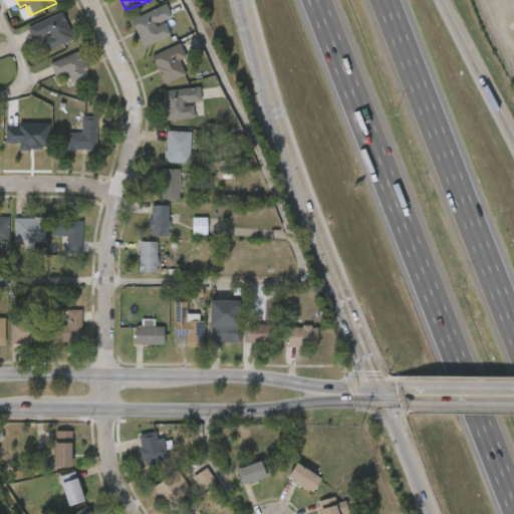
[(132,19),(166,4),(171,16),(163,20),(169,34),(143,46),(132,19)]
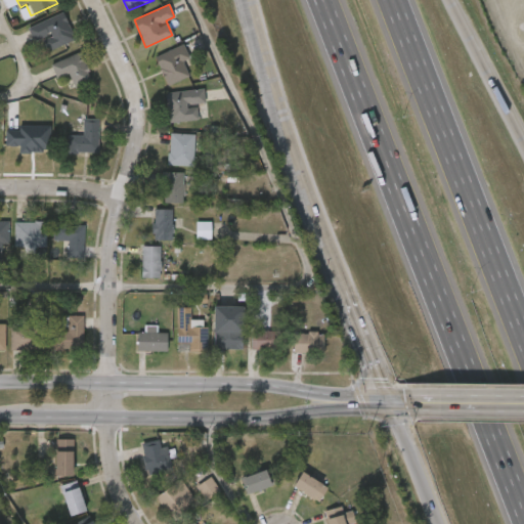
[(34,43),(28,28),(62,11),(75,38),(47,50),(42,39),(34,43)]
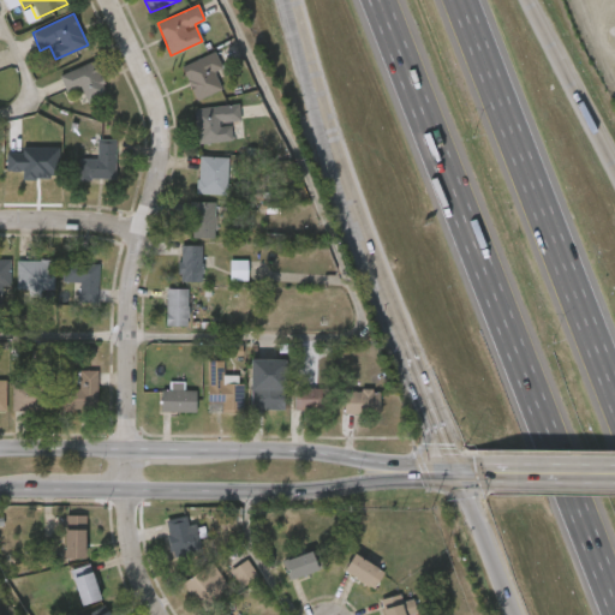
[(215,70),(221,94),(192,101),(183,63),(216,54),(220,69),(215,70)]
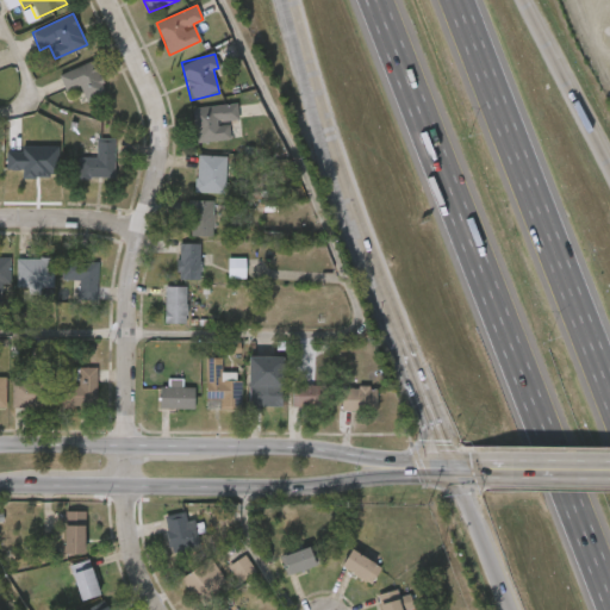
[(106,92),(85,100),(79,87),(66,92),(58,74),(94,60),(106,92)]
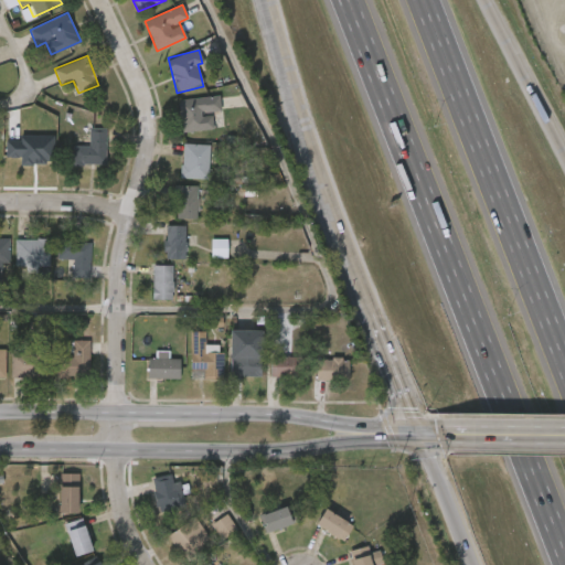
[(220,109),(211,110),(214,128),(181,132),(178,100),(219,95),(220,109)]
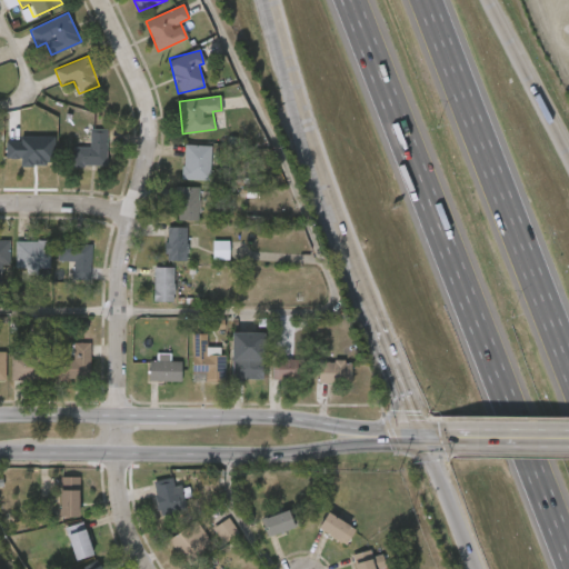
[(107,128),(107,165),(77,165),(77,140),(89,140),(89,128),(107,128)]
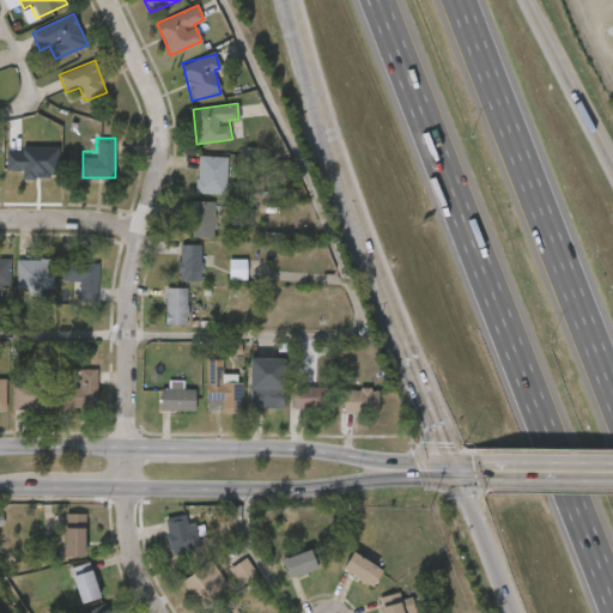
[(7,153),(7,171),(23,171),(23,177),(58,178),(58,149),(23,149),(23,153),(7,153)]
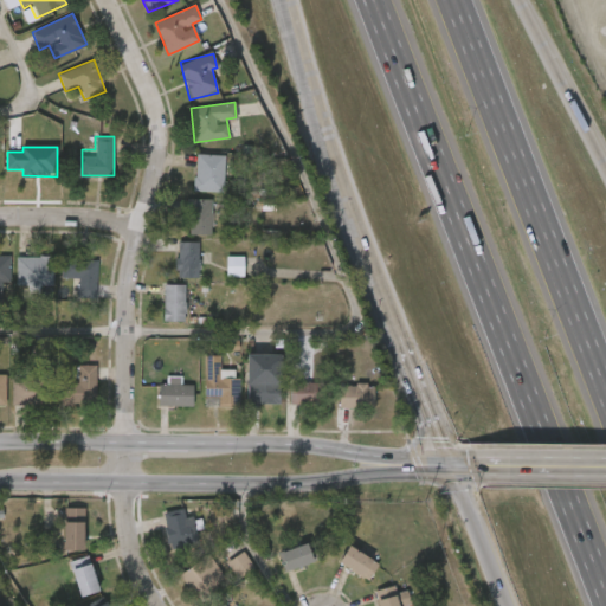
[(223,192),(193,189),(197,153),(225,155),(223,192)]
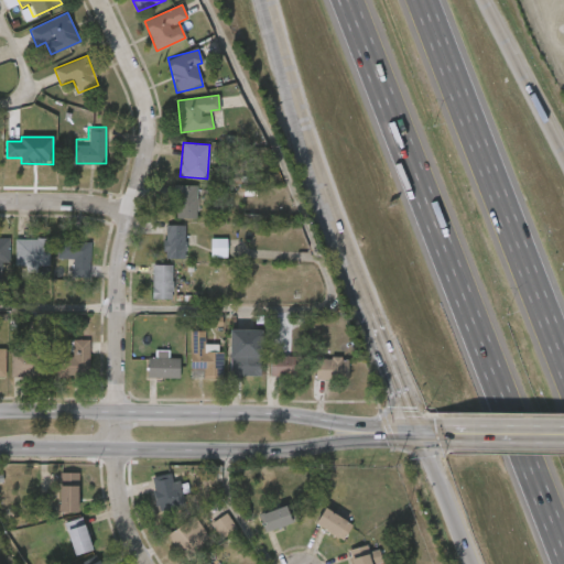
[(176,217),(176,185),(197,185),(197,217),(176,217)]
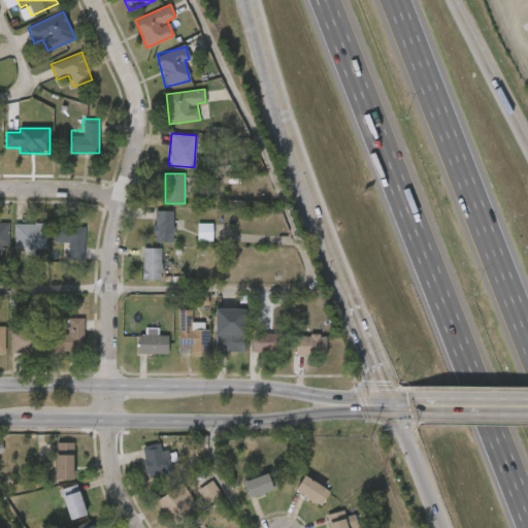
[(243,201),(229,201),(229,208),(243,209),(243,201)]
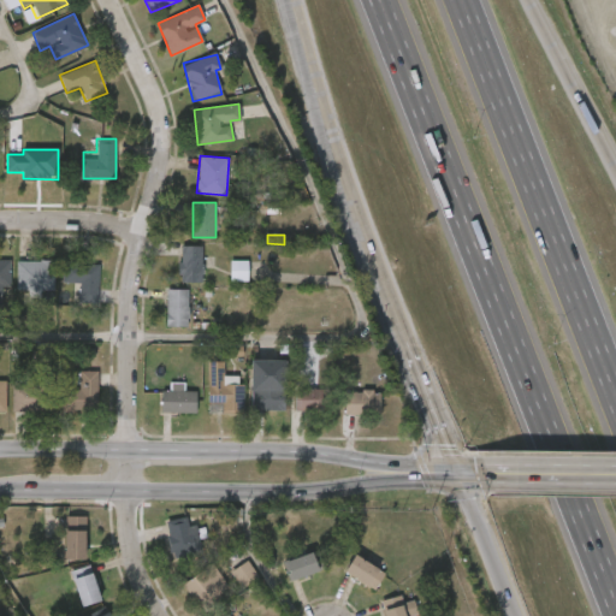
[(179,282),(179,246),(202,246),(202,282),(179,282)]
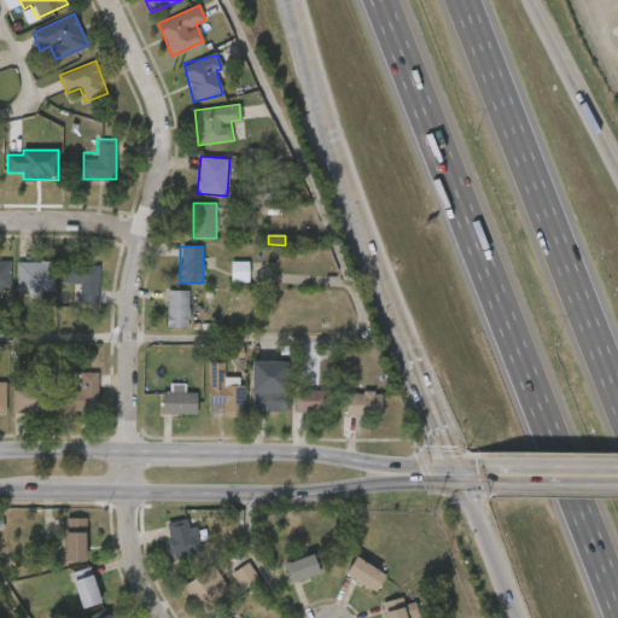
[(11,289),(0,289),(0,261),(11,261),(11,289)]
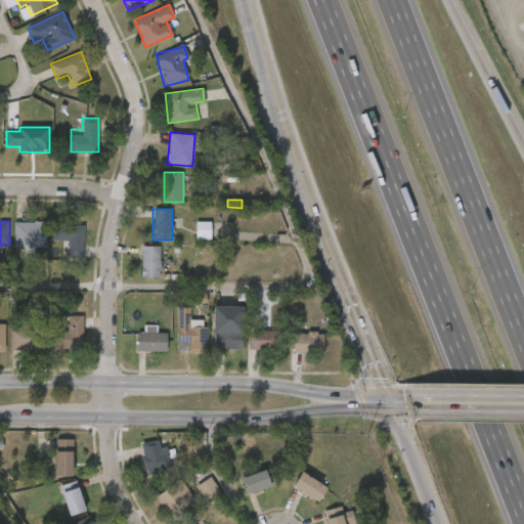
[(14,221),(46,221),(46,246),(14,246),(14,221)]
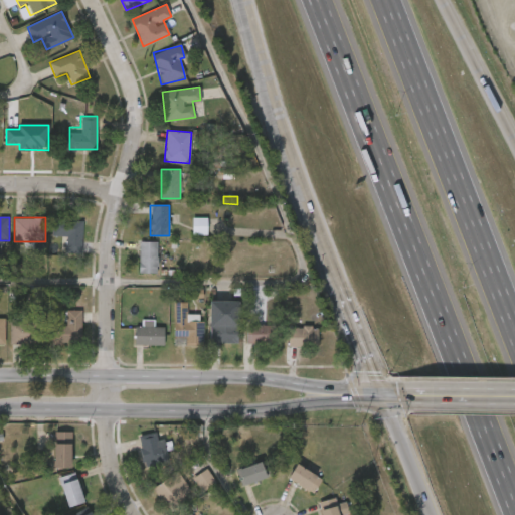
[(81,219),(80,252),(67,252),(67,244),(51,244),(52,218),(81,219)]
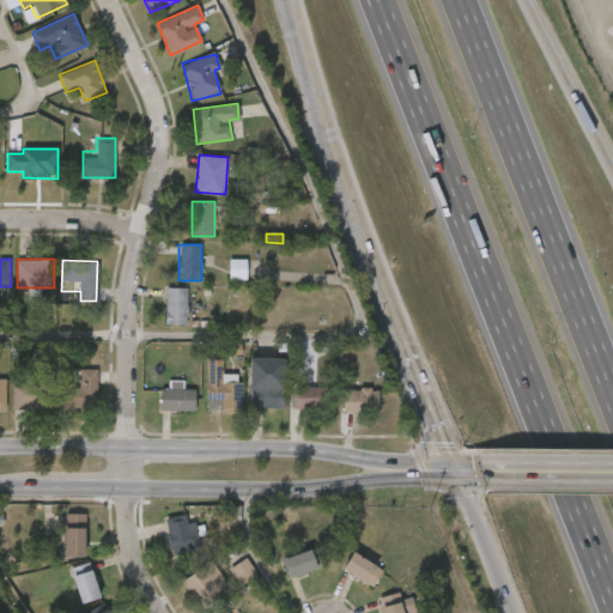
[(230,279),(229,260),(244,260),(244,279),(230,279)]
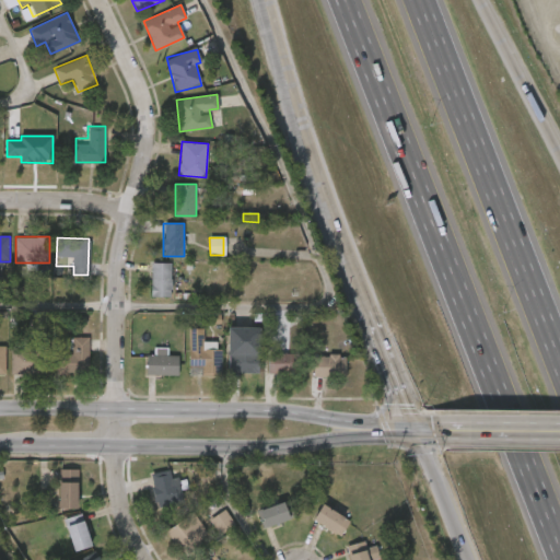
[(151,296),(151,263),(171,263),(171,296),(151,296)]
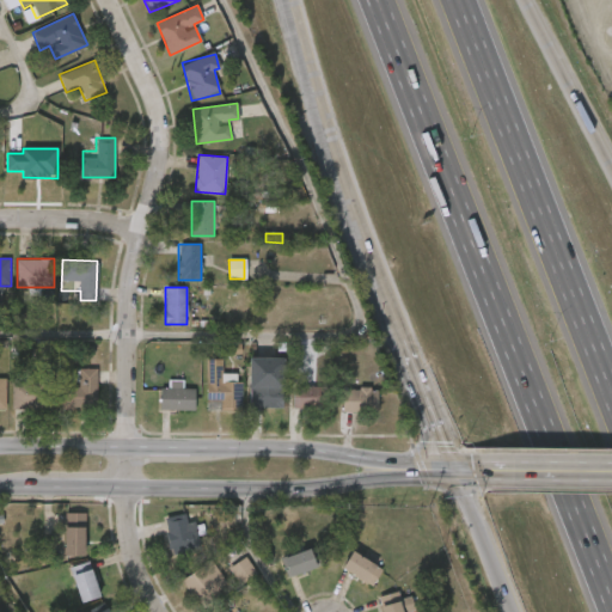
[(50,342),(34,341),(32,367),(49,367),(50,342)]
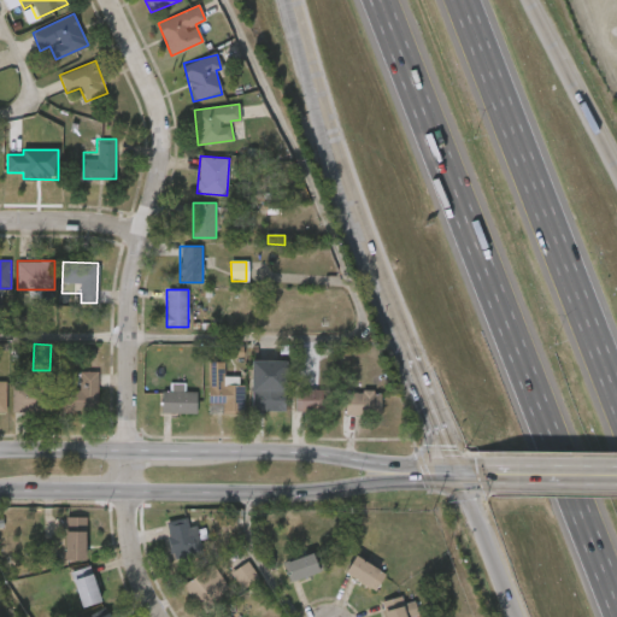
[(77,389),(77,371),(98,371),(98,410),(64,410),(64,389),(77,389)]
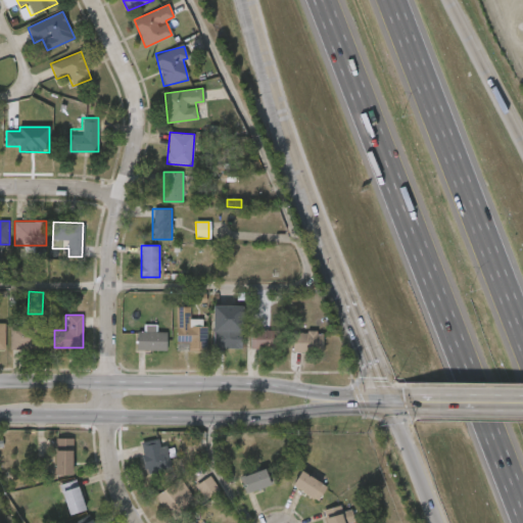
[(206,326),(206,347),(177,347),(177,321),(189,321),(189,326),(206,326)]
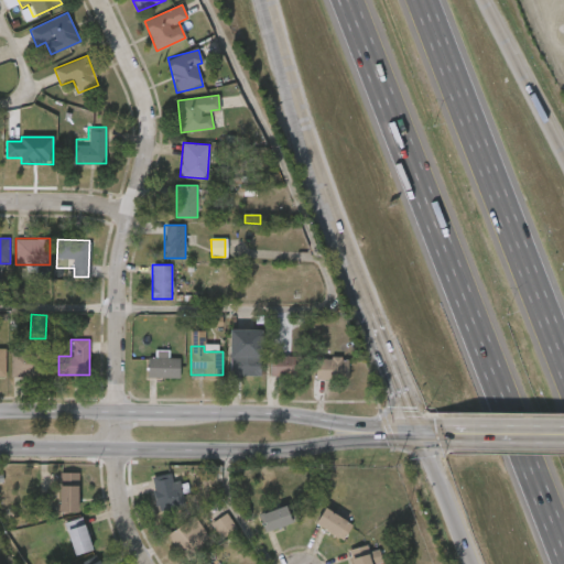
[(45,376),(10,376),(10,349),(45,349),(45,376)]
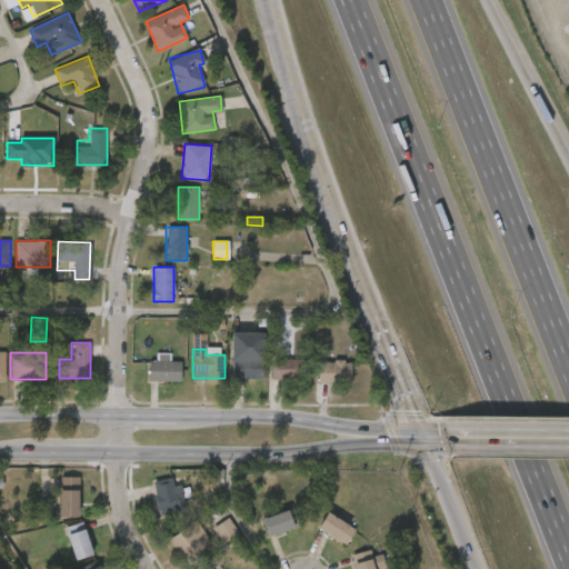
[(262,380),(232,380),(232,358),(262,358),(262,380)]
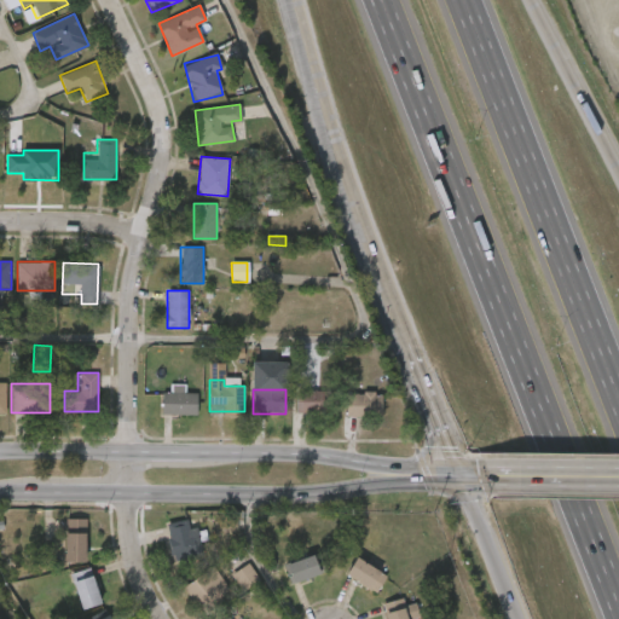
[(296,412),(296,391),(331,391),(331,412),(296,412)]
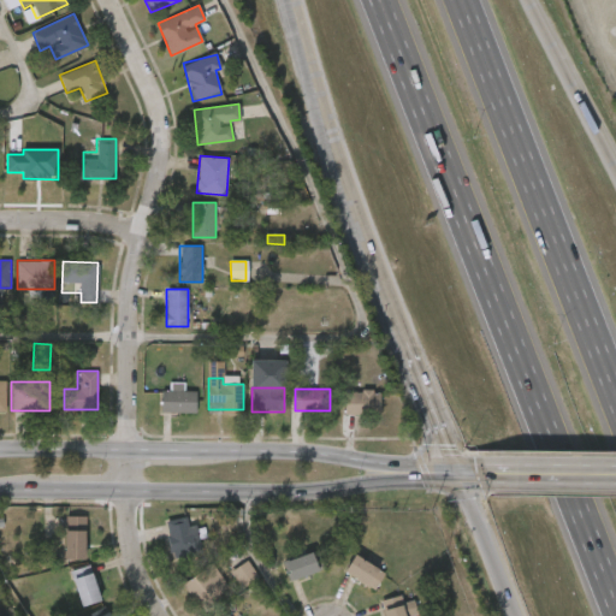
[(160,391),(196,391),(196,414),(160,414),(160,391)]
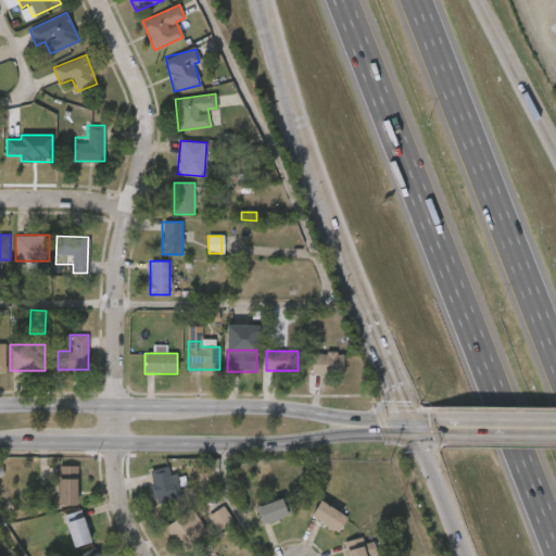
[(342,353),(342,375),(311,375),(311,353),(342,353)]
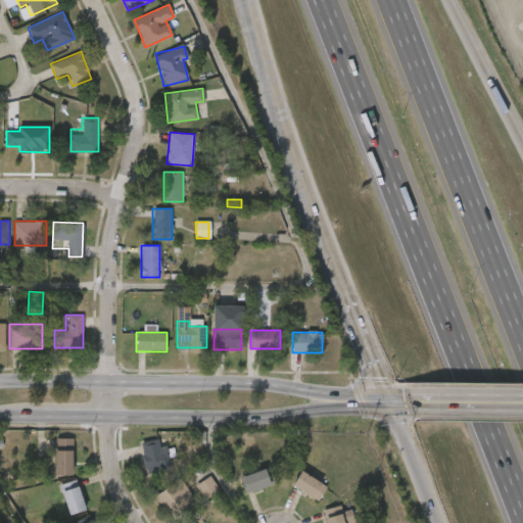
[(173,467),(150,474),(140,443),(158,437),(162,450),(167,448),(173,467)]
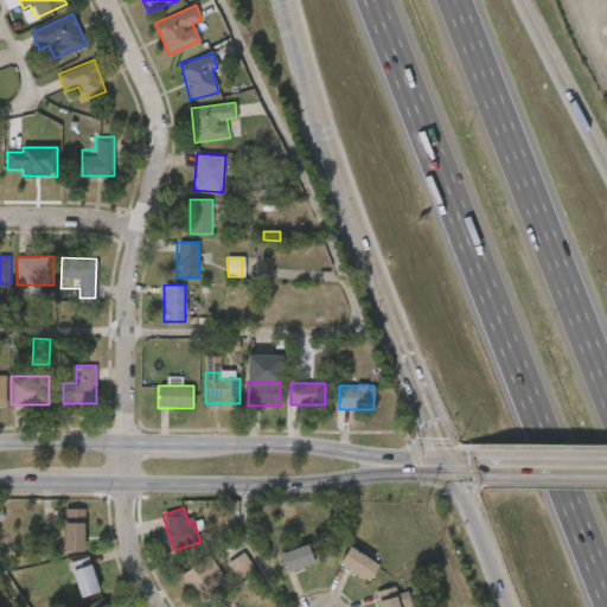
[(64,551),(64,509),(84,509),(84,551),(64,551)]
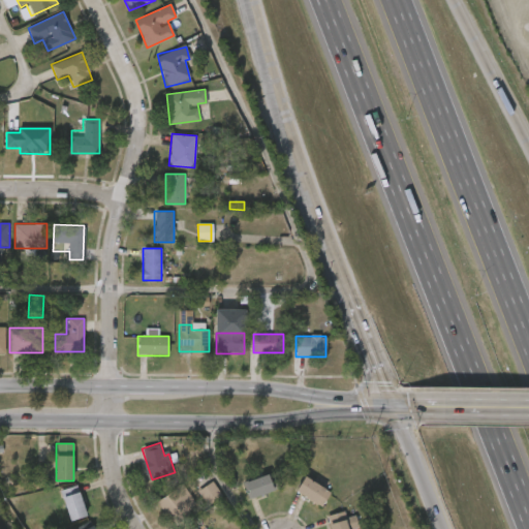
[(245,480),(271,475),(275,492),(248,497),(245,480)]
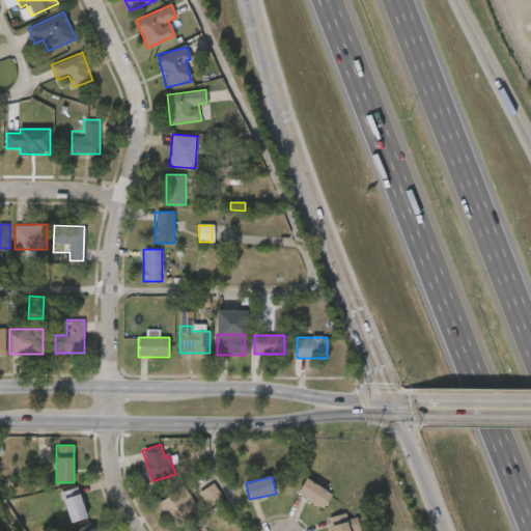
[(297,493),(307,478),(332,495),(323,509),(297,493)]
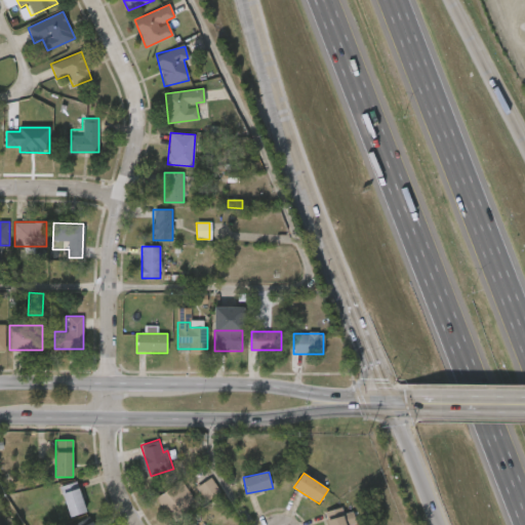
[(207,501),(197,487),(211,477),(220,491),(207,501)]
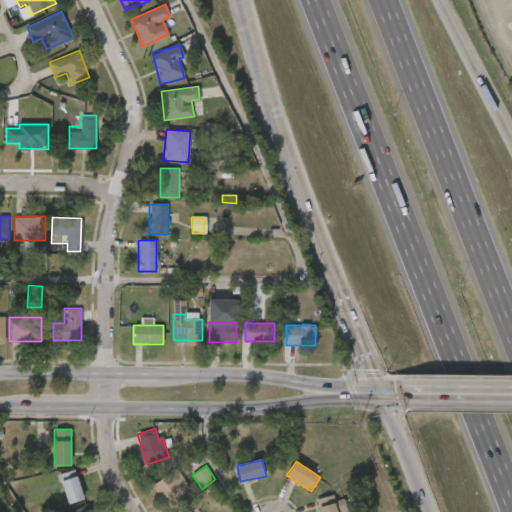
[(168,505),(153,486),(175,468),(191,487),(168,505)]
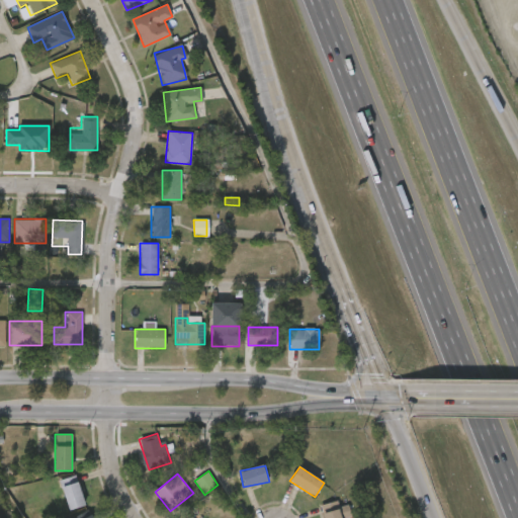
[(59,481),(75,476),(85,504),(70,510),(59,481)]
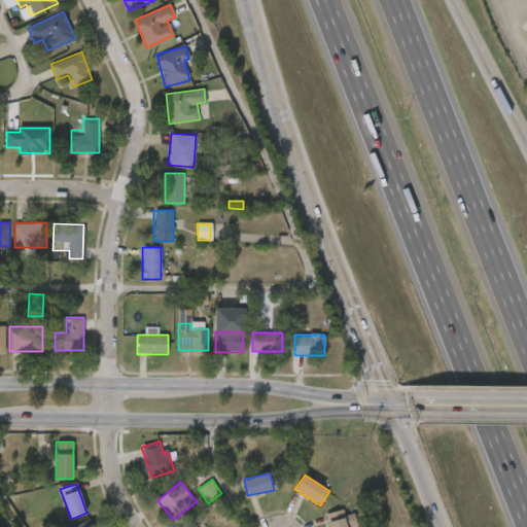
[(329,526),(328,521),(354,515),(356,524),(348,526),(329,526)]
